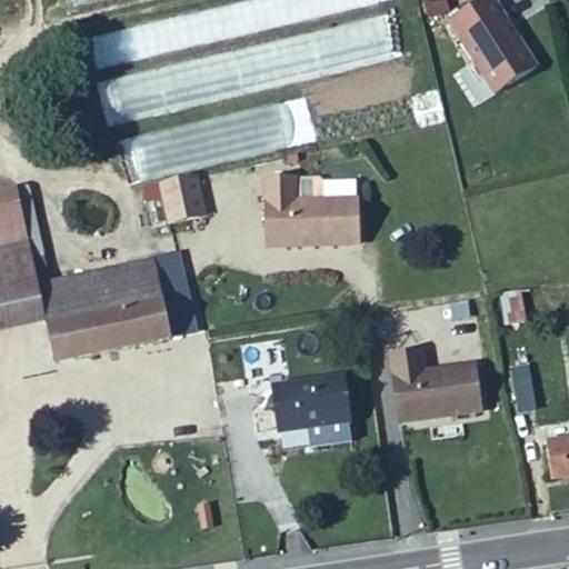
[(490,99),(532,71),(490,0),(488,0),(447,26),(490,99)]
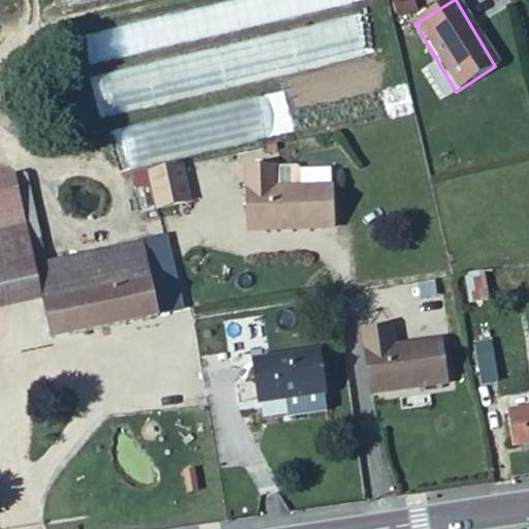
[(121,132),(129,166),(210,146),(201,111),(121,132)]
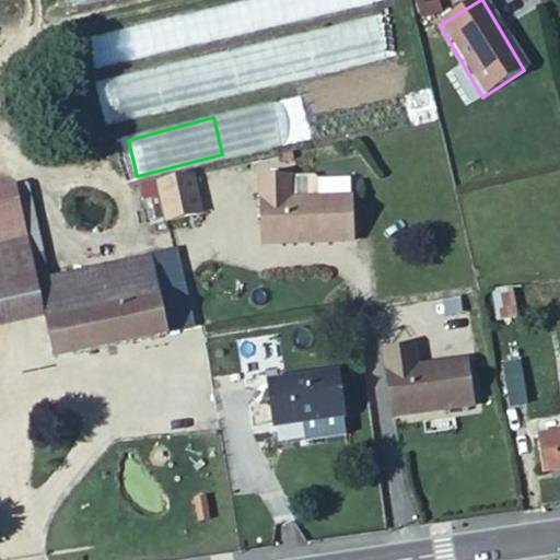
[(163,220),(200,214),(194,174),(156,179),(163,220)]
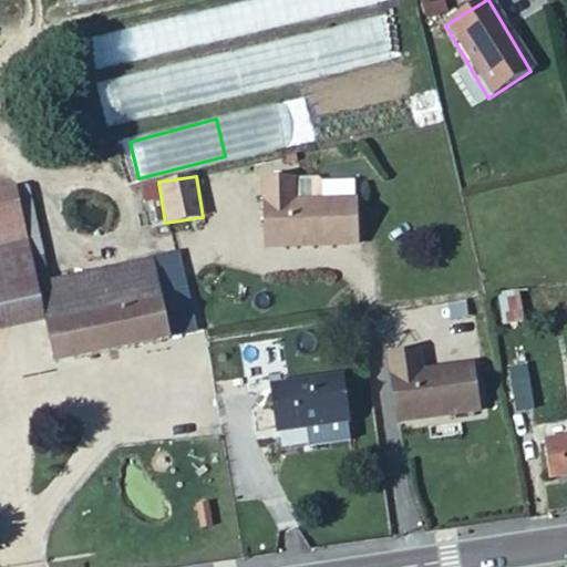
[(263,247),(353,244),(353,198),(291,200),(290,177),(260,178),(263,247)]
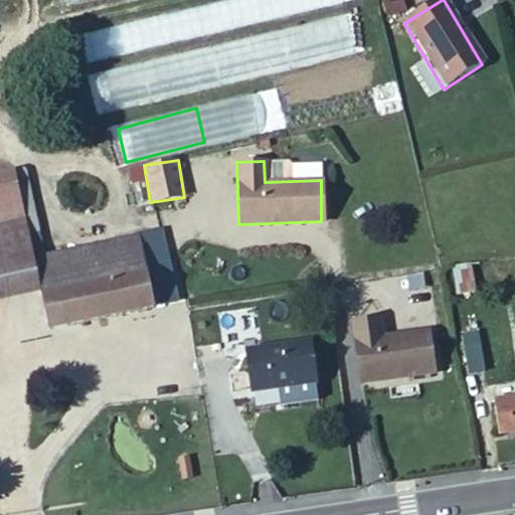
[(0,172),(0,224),(27,219),(15,169),(0,172)]
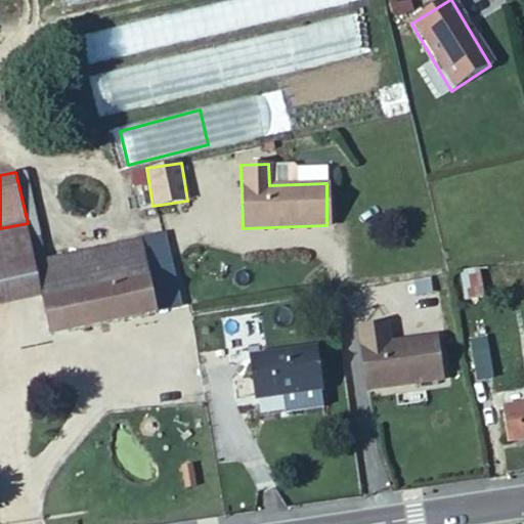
[(0,304),(44,295),(36,262),(30,236),(28,223),(0,228),(0,304)]
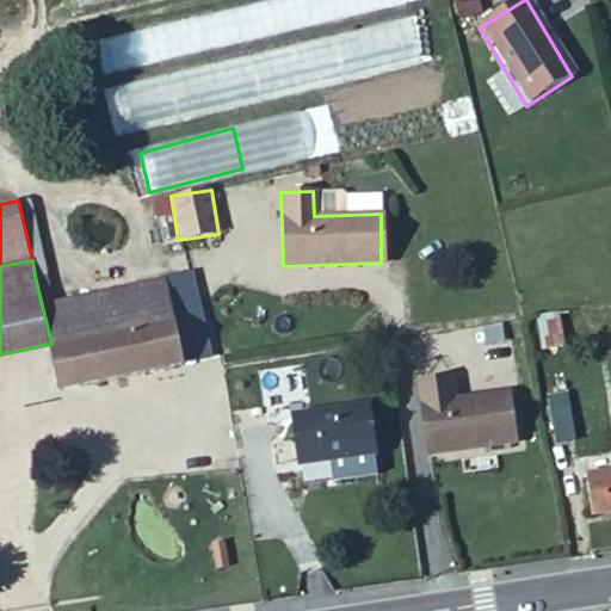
[(42,306),(55,302),(49,272),(35,276),(42,306)]
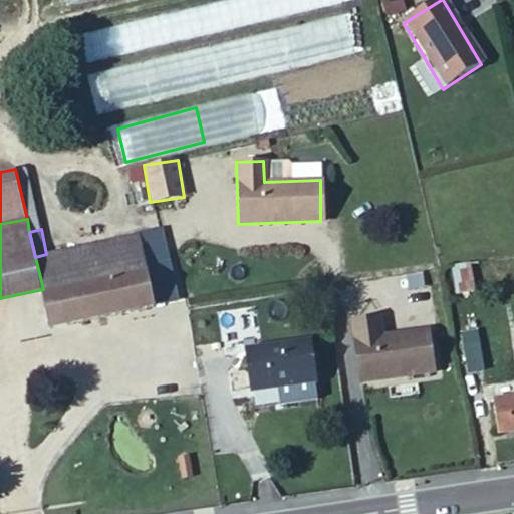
[(136,249),(133,235),(72,248),(75,262),(136,249)]
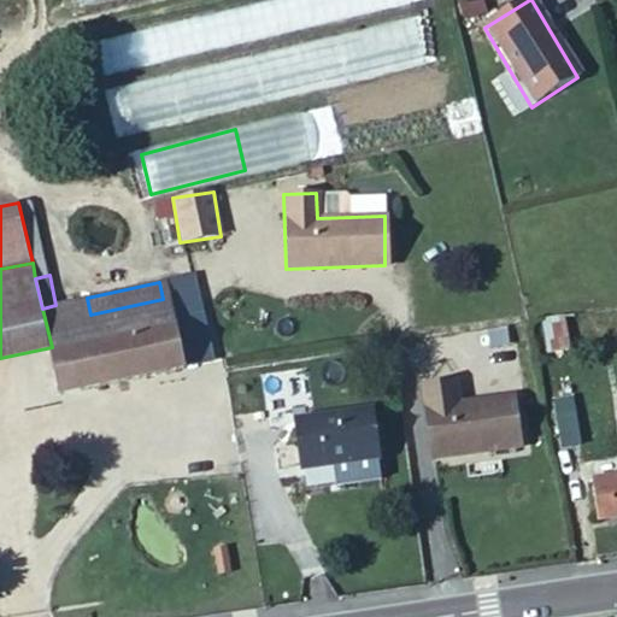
[(191,293),(163,299),(168,319),(195,315),(191,293)]
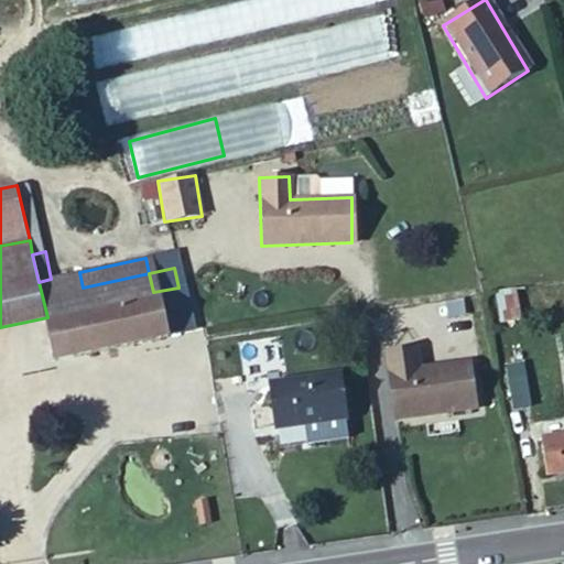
[(83,288),(79,272),(51,279),(39,282),(47,317),(57,359),(163,337),(158,311),(153,292),(149,273),(83,288)]
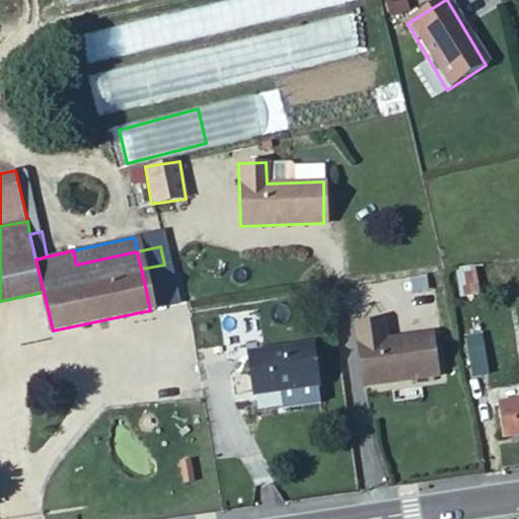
[(164,265),(141,269),(145,286),(167,281),(164,265)]
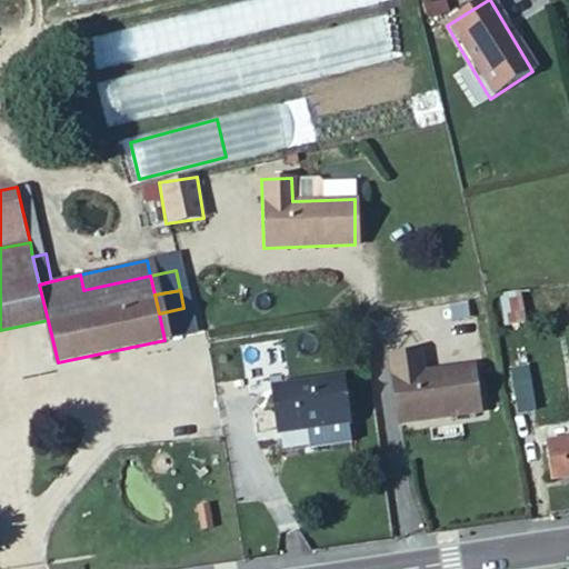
[(523,322),(518,291),(500,295),(506,326),(523,322)]
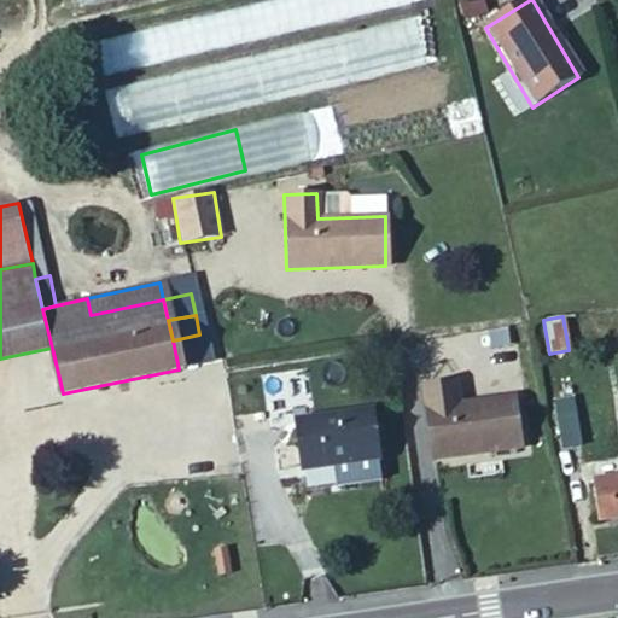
[(199,334),(173,340),(179,369),(205,363),(199,334)]
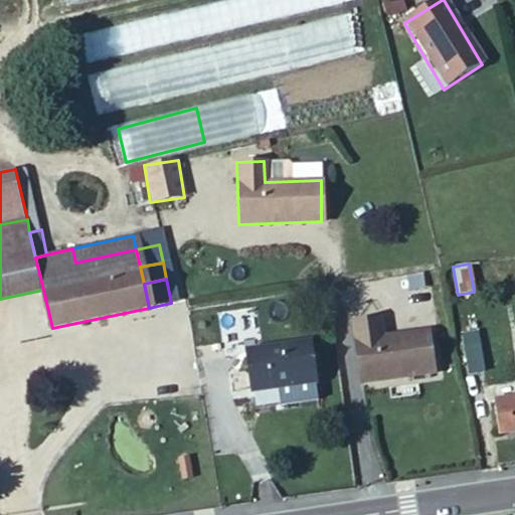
[(362,382),(437,373),(431,330),(384,336),(381,317),(354,321),(362,382)]
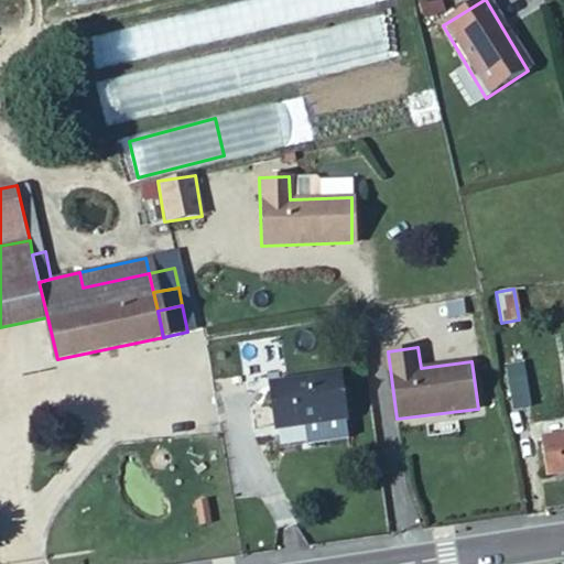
[(506,364),(511,409),(530,407),(524,361),(506,364)]
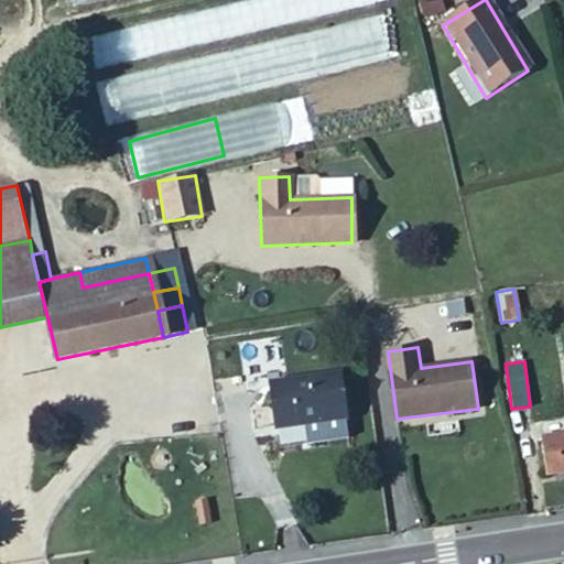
[(278,430),(348,420),(344,375),(273,384),(278,430)]
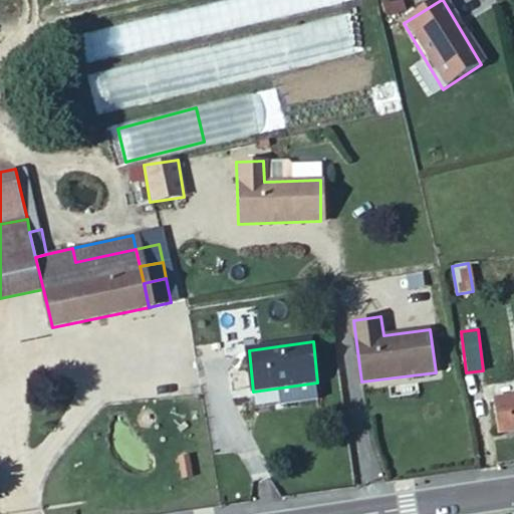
[(499,432),(513,429),(513,396),(495,399),(499,432)]
